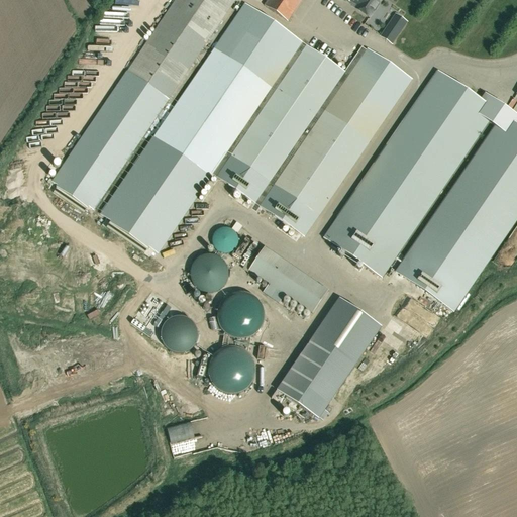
[(234,0),(175,0),(127,72),(168,99),(194,62),(234,0)]
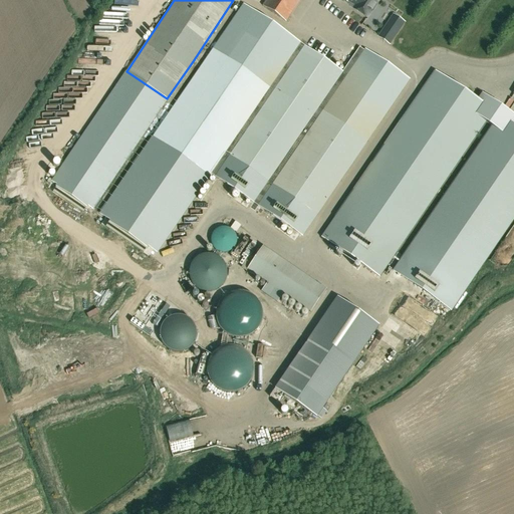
[(266,0),(263,5),(285,21),(299,0),(266,0)]
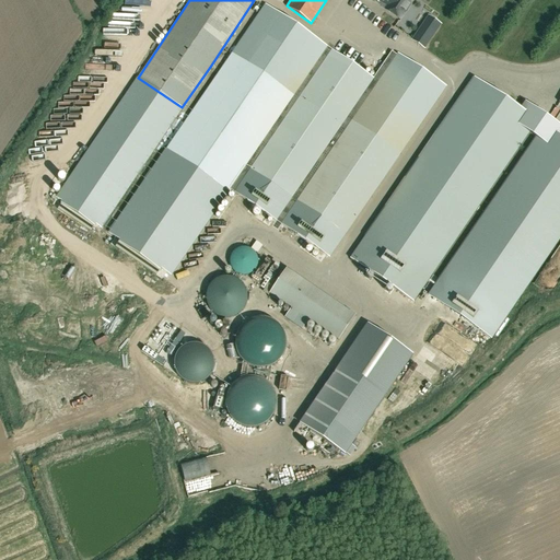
[(372,0),(373,1),(373,0),(378,0),(387,6),(385,9),(400,19),(412,0),(372,0)]
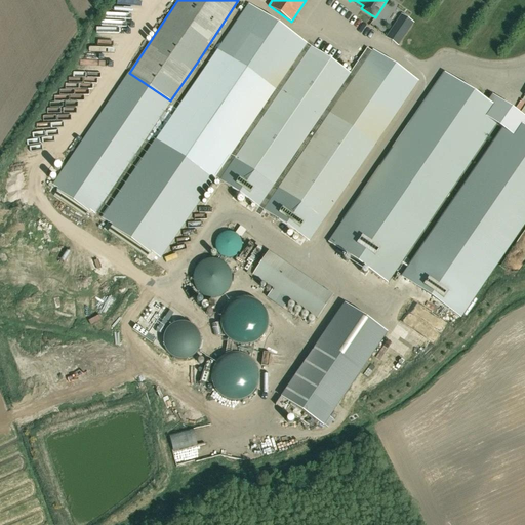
[(120,12),(129,9),(126,2),(117,6),(120,12)]
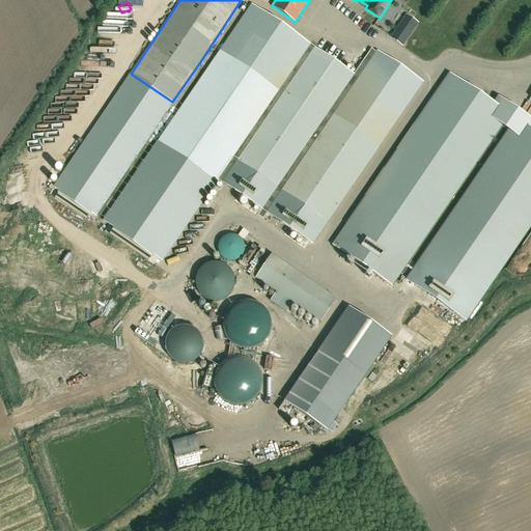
[(217,182),(233,158),(329,222),(422,82),(371,48),(354,73),(251,4),(159,142),(217,182)]
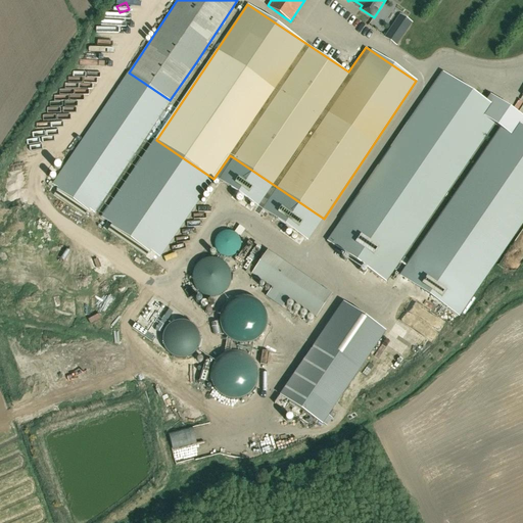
[(396,45),(403,34),(411,24),(400,15),(392,27),(385,37),(396,45)]
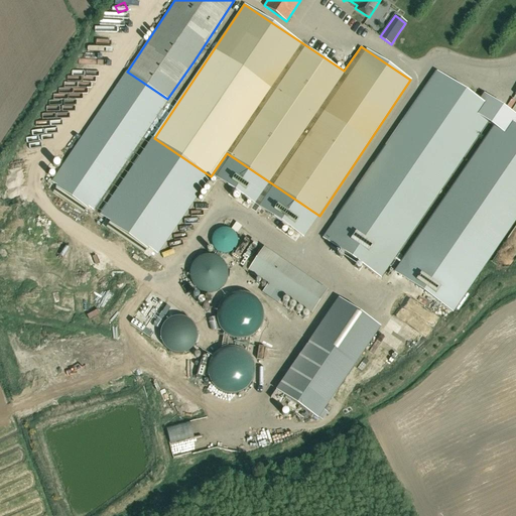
[(128,34),(138,29),(132,19),(122,24),(128,34)]
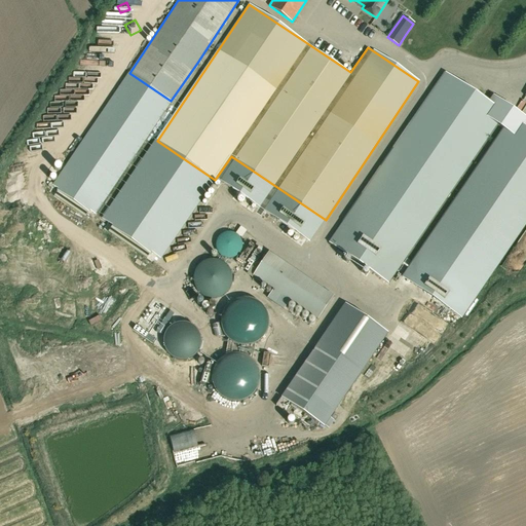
[(109,26),(114,37),(119,35),(115,24),(109,26)]
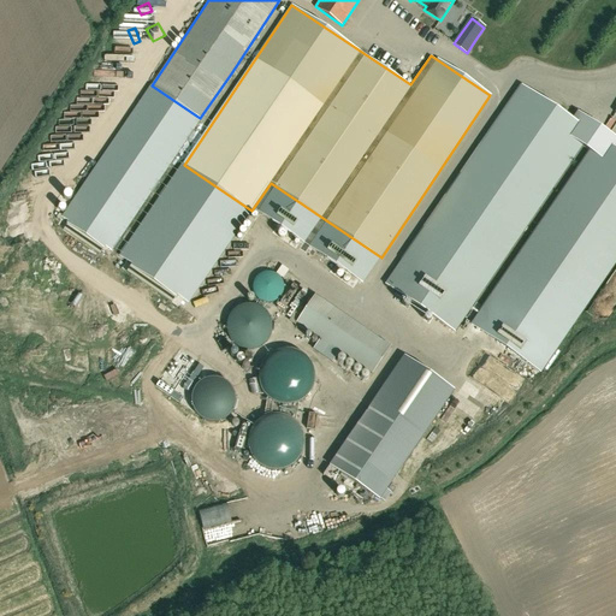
[(131,63),(138,59),(130,39),(123,42),(131,63)]
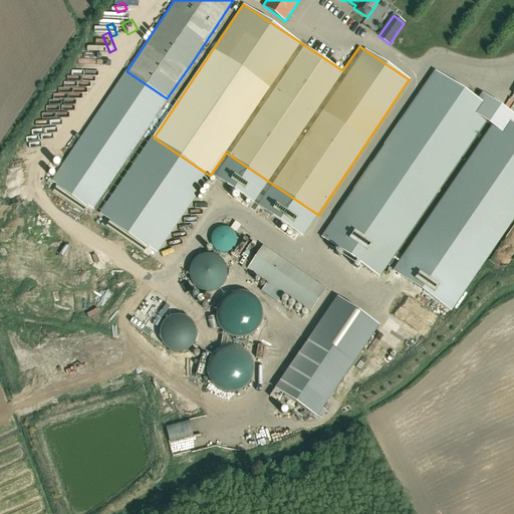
[(321,237),(379,277),(493,110),(435,71),(321,237)]
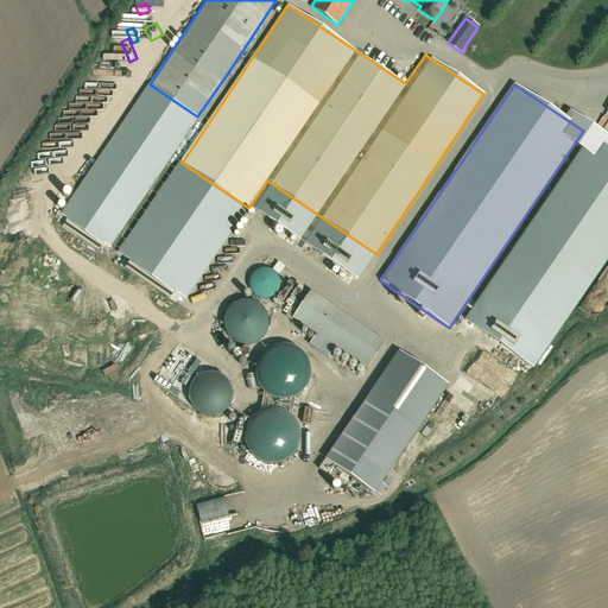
[(228,222),(201,223),(202,249),(195,249),(197,293),(208,292),(207,247),(225,247),(225,234),(229,233),(228,222)]
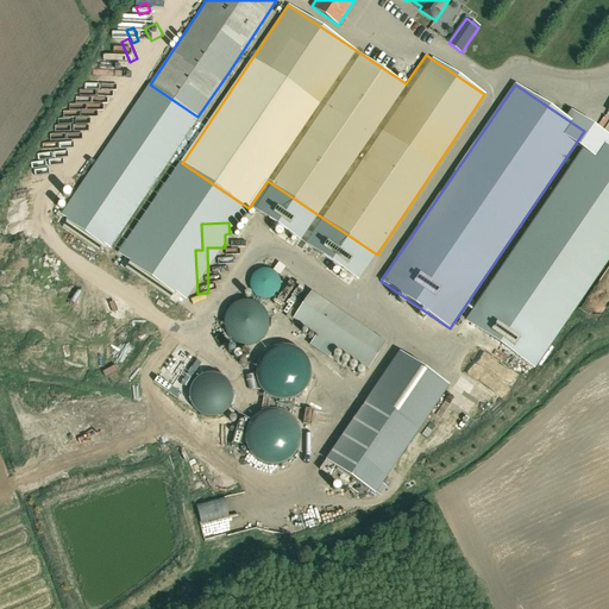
[(278,292),(281,284),(278,276),(274,270),(265,269),(258,270),(252,276),(250,284),(252,292),(258,297),(265,299),(274,297),(278,292)]
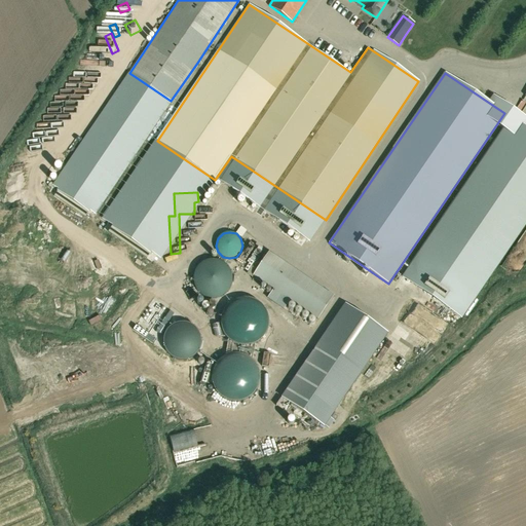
[(270,252),(255,275),(320,318),(335,296),(270,252)]
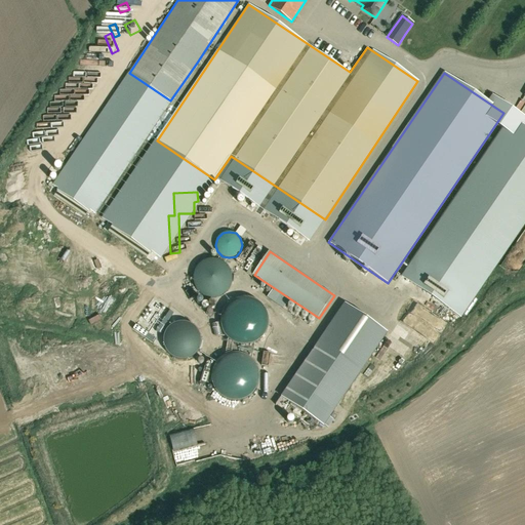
[(231,284),(232,278),(231,272),(230,271),(230,270),(226,265),(220,260),(219,260),(218,259),(212,258),(206,259),(205,260),(204,260),(199,265),(195,270),(195,271),(195,272),(193,278),(195,284),(195,285),(195,286),(199,291),(204,295),(205,295),(206,296),(212,297),(218,296),(219,295),(220,295),(226,291),(230,286),(230,285),(231,284)]
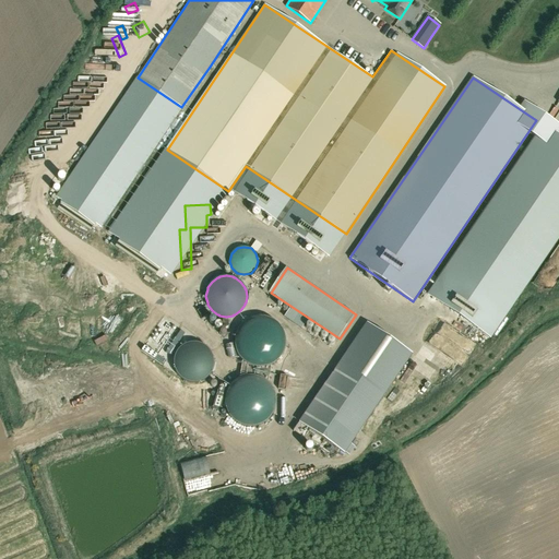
[(284,349),(285,342),(284,334),(281,326),(275,321),(268,318),(260,317),(252,318),(245,321),(239,328),(236,334),(235,342),(236,349),(239,357),(245,363),(252,366),(260,367),(268,366),(275,363),(281,357),(284,349)]
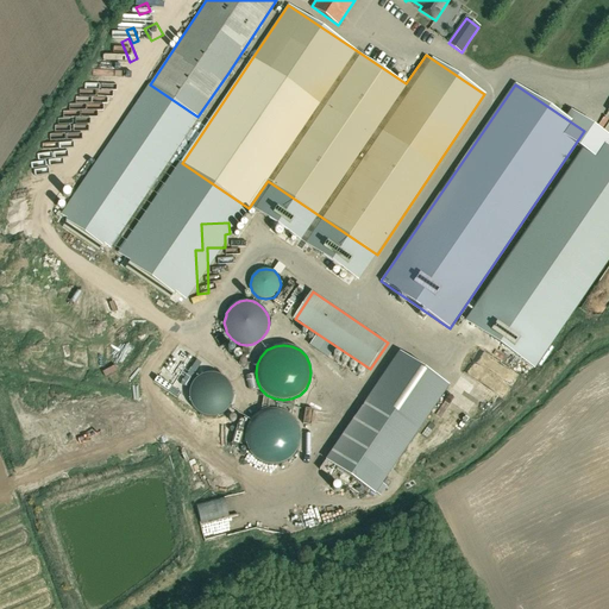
[(370,396),(419,429),(449,387),(399,353),(370,396)]
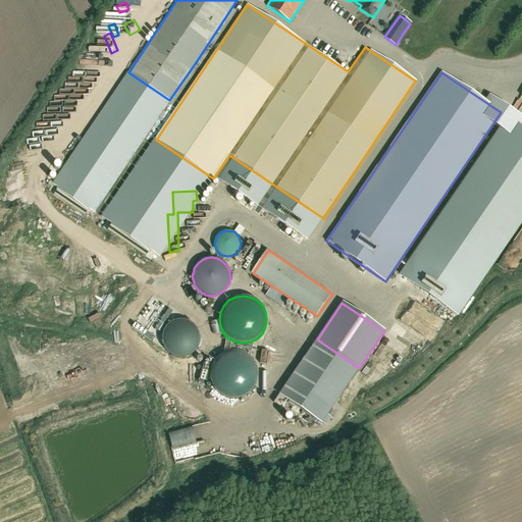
[(200,336),(199,332),(197,329),(195,326),(192,324),(189,322),(185,321),(180,320),(177,321),(173,322),(170,324),(167,326),(165,329),(163,332),(162,336),(162,340),(162,344),(163,347),(165,351),(167,354),(170,356),(173,358),(177,359),(180,359),(185,359),(189,358),(192,356),(195,354),(197,351),(199,347),(200,344),(200,340),(200,336)]
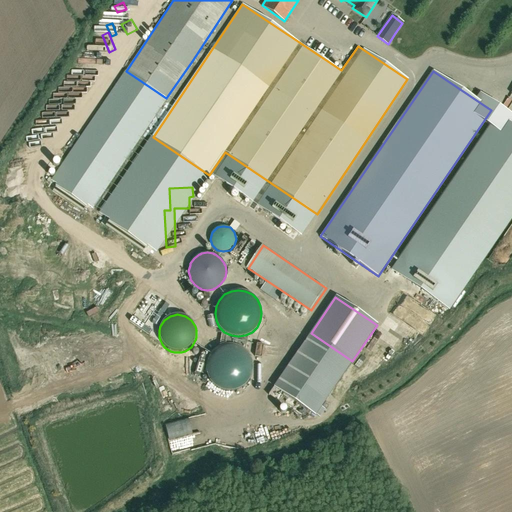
[(282,335),(288,328),(271,315),(265,322),(282,335)]
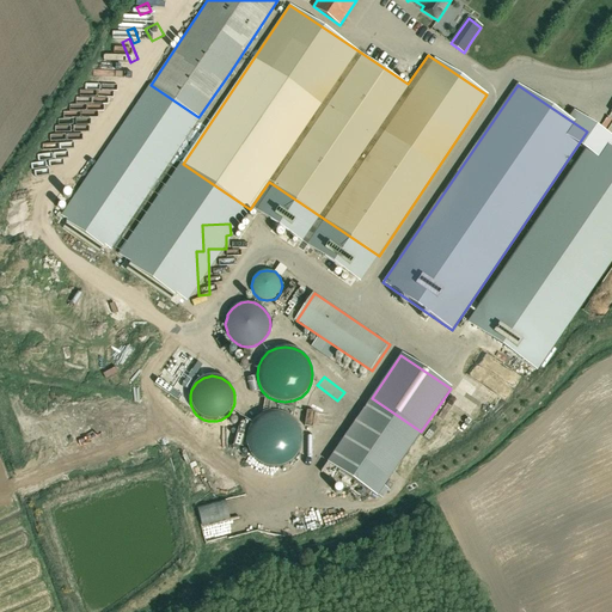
[(300,448),(301,439),(300,430),(297,423),(291,417),(282,412),(274,411),(265,412),(257,417),(251,423),(248,430),(246,440),(248,448),(251,456),(257,461),(265,466),(274,467),(282,466),(291,461),(297,456),(300,448)]
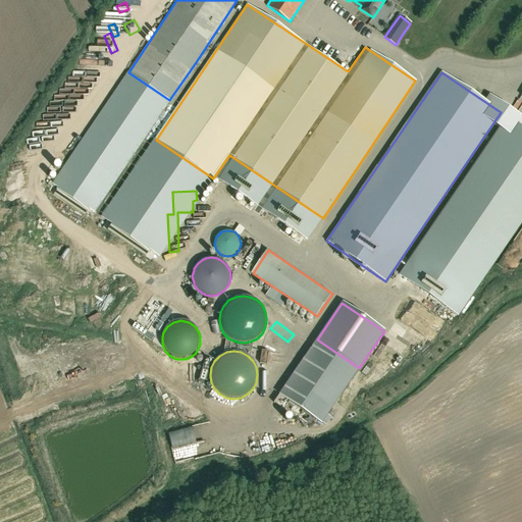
[(296,385),(286,400),(322,423),(331,409),(296,385)]
